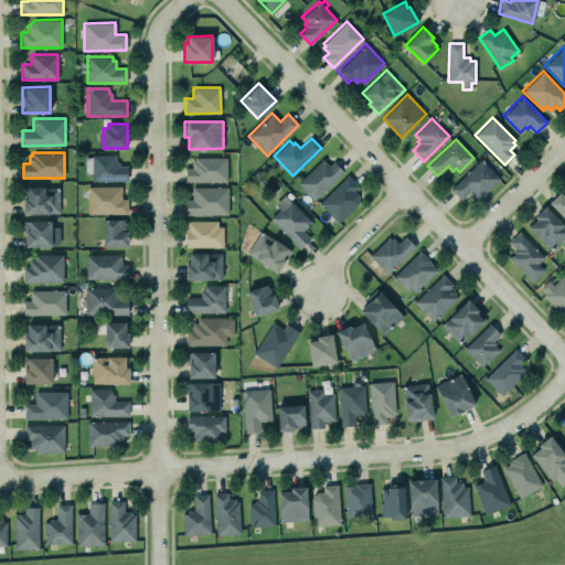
[(127,166),(127,181),(92,181),(92,173),(85,173),(85,157),(92,157),(92,155),(115,155),(115,162),(117,162),(117,166),(127,166)]
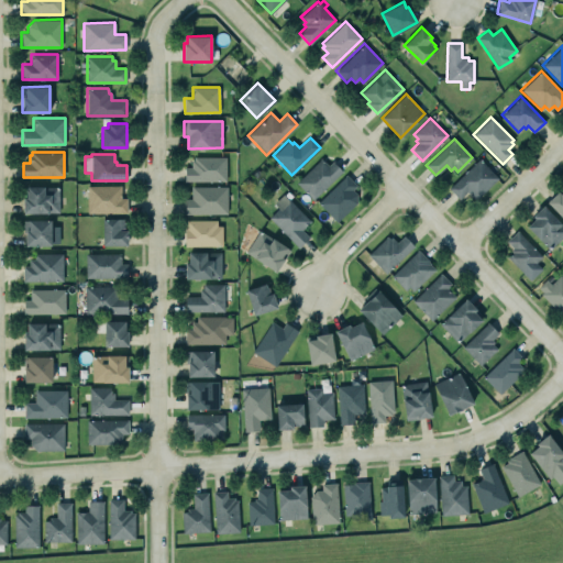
[(225,156),(225,180),(185,181),(185,167),(190,167),(190,161),(194,161),(194,156),(225,156)]
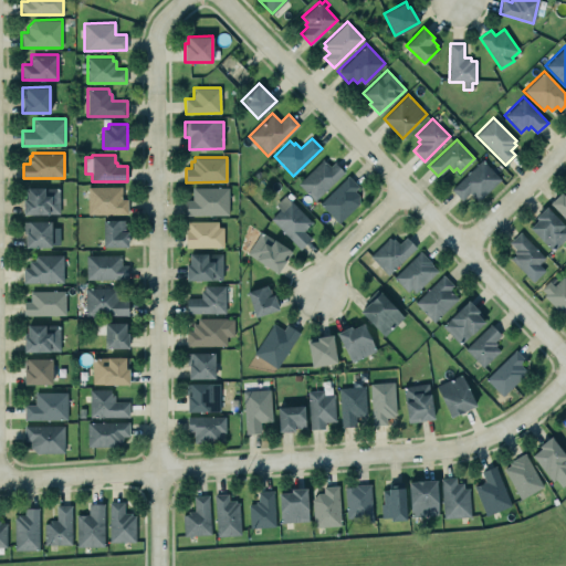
[(329,166),(323,158),(297,184),(314,200),(344,173),(335,161),(329,166)]
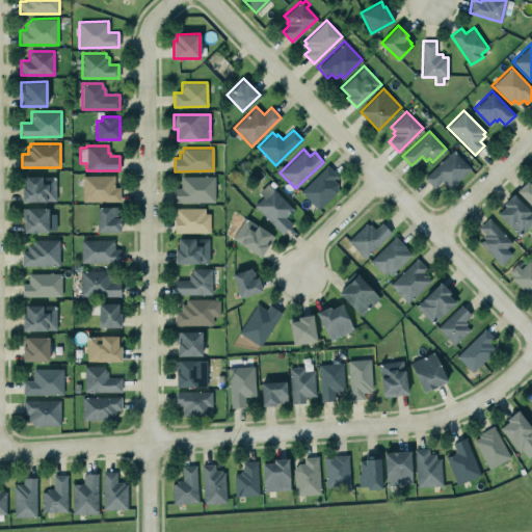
[(453,150),(470,168),(448,189),(441,181),(433,188),(424,178),(453,150)]
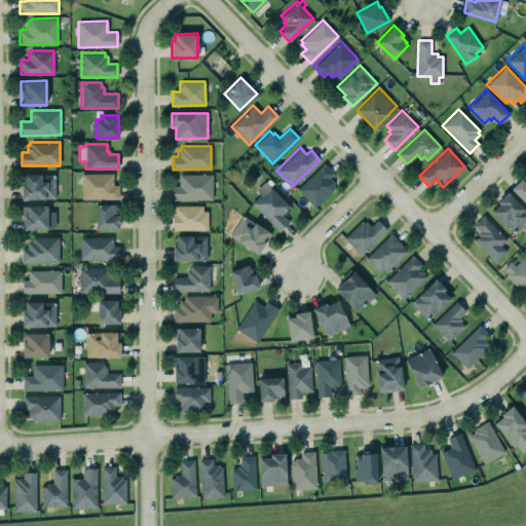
[(323,163),(333,173),(329,177),(333,181),(333,189),(314,208),(296,189),(323,163)]
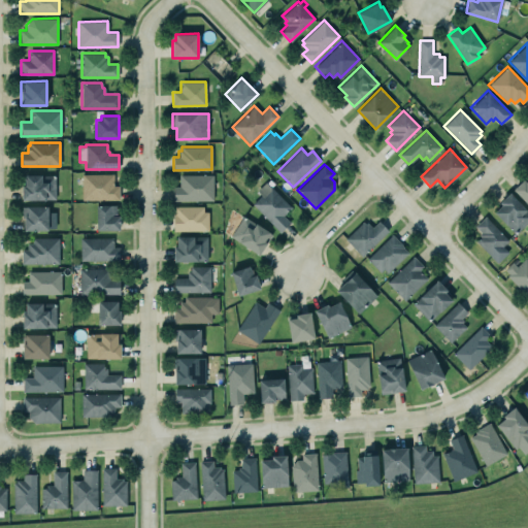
[(56,174),(56,199),(22,199),(22,186),(25,186),(25,174),(56,174)]
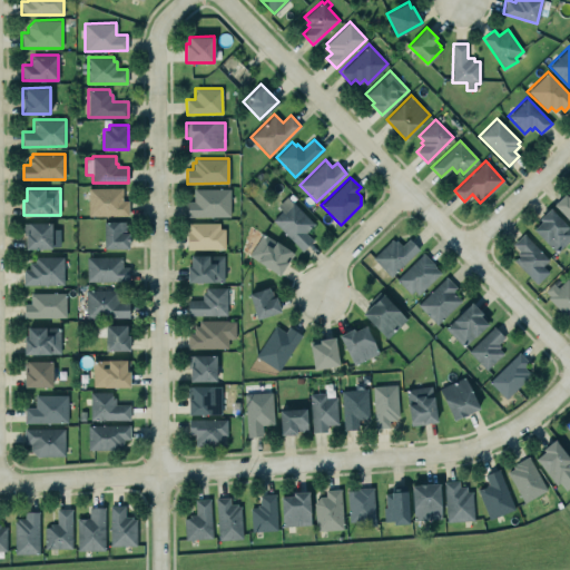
[(123,200),(123,188),(88,188),(88,216),(128,216),(128,200),(123,200)]
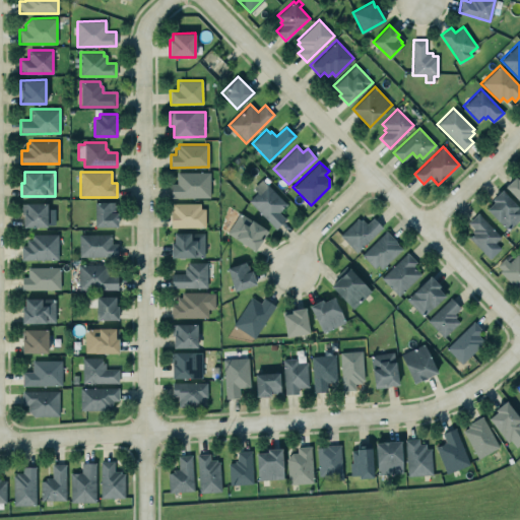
[(177,184),(177,172),(210,172),(210,197),(171,198),(171,184),(177,184)]
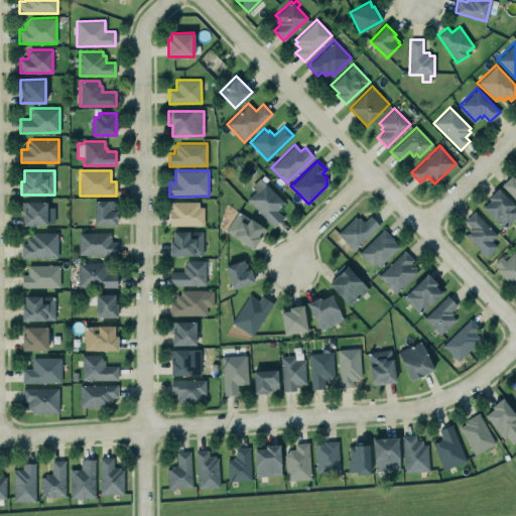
[(515,174),(515,201),(501,185),(511,175),(513,177),(515,174)]
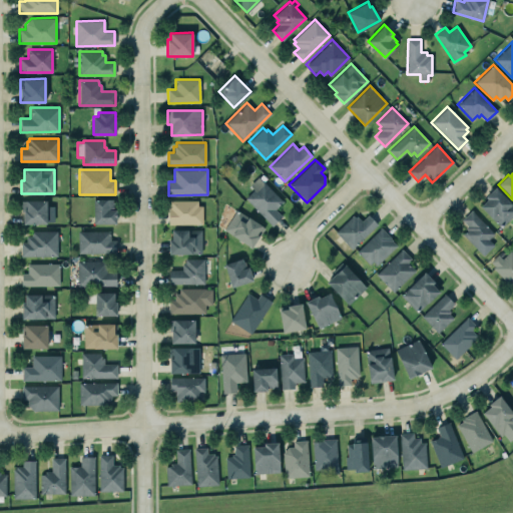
[(258,176),(282,201),(274,209),(281,216),(272,224),(245,197),(253,189),(248,184),(258,176)]
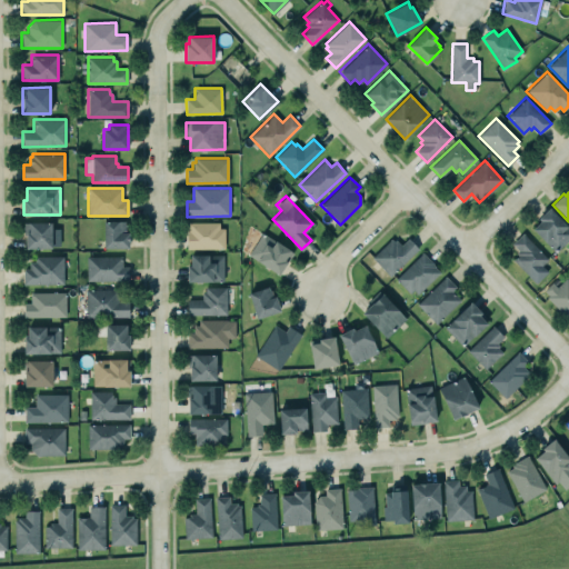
[(549,208),(568,228),(568,237),(555,251),(532,228),(541,220),(538,218),(549,208)]
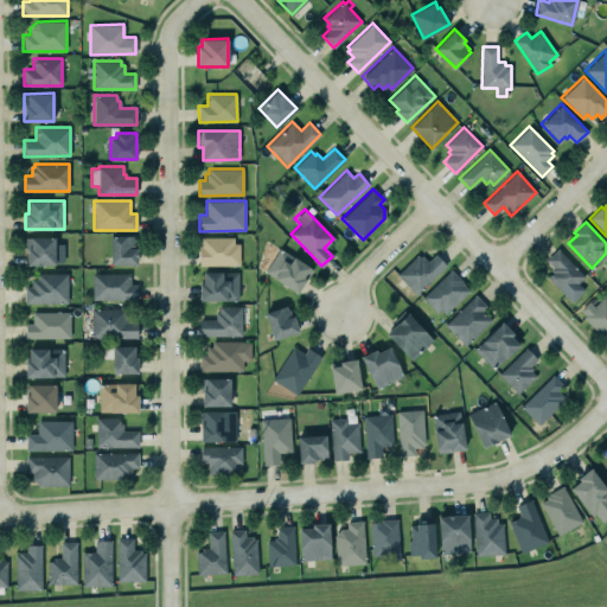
[(110,235),(110,263),(136,263),(136,257),(138,257),(138,248),(134,248),(134,240),(133,240),(133,235),(110,235)]
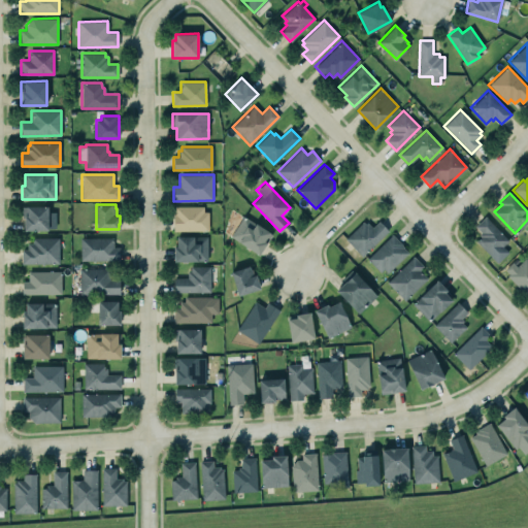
[(47,205),(47,230),(24,230),(24,218),(22,218),(22,206),(26,206),(26,205),(47,205)]
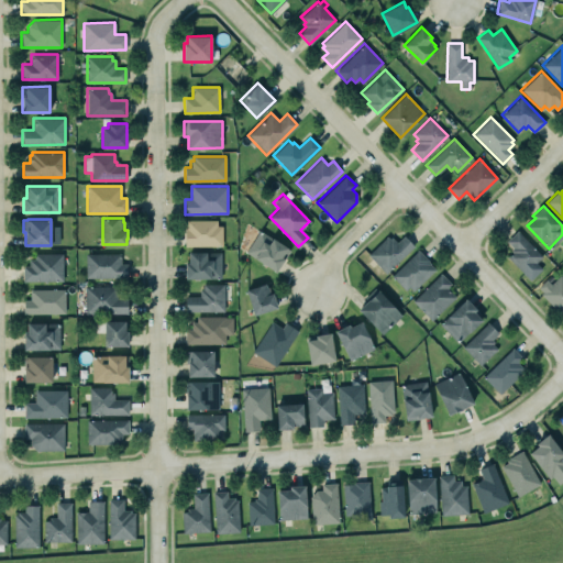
[(217,227),(217,220),(186,220),(186,228),(185,228),(185,245),(221,245),(222,227),(217,227)]
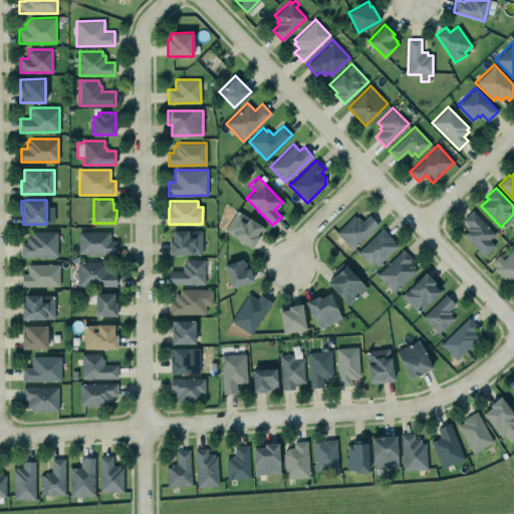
[(237,210),(264,228),(252,248),(224,230),(237,210)]
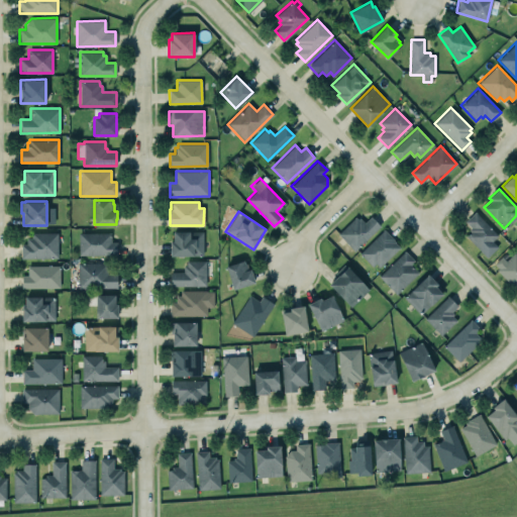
[(475,211),(498,235),(492,240),(497,246),(487,256),(467,236),(471,231),(469,229),(472,227),(464,221),(475,211)]
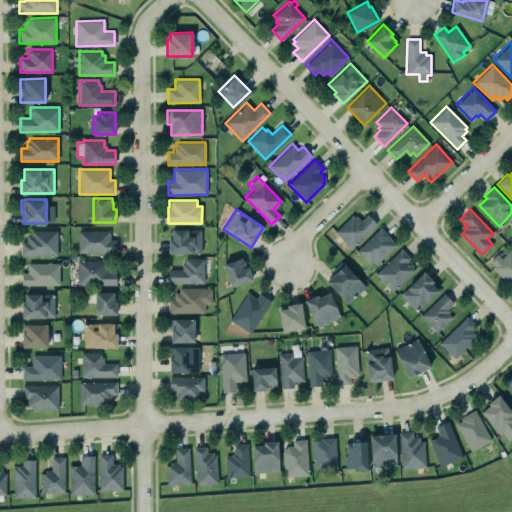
[(367,214),(376,224),(351,249),(334,231),(351,215),(354,217),(356,216),(361,221),(367,214)]
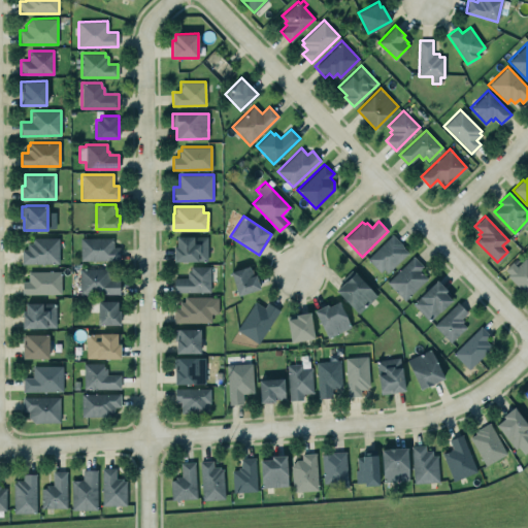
[(366,258),(392,234),(402,244),(401,244),(403,246),(403,248),(408,253),(387,272),(383,269),(380,272),(366,258)]
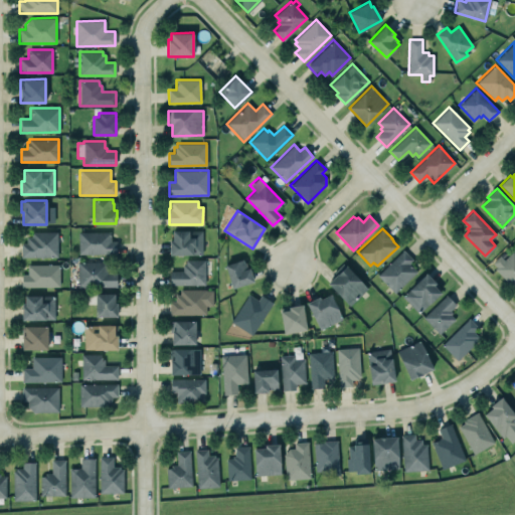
[(202,230),(202,254),(170,254),(170,240),(172,240),(172,230),(202,230)]
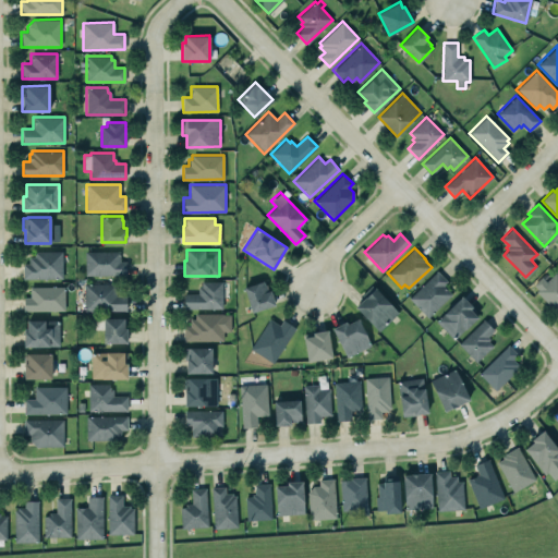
[(62,251),(62,278),(23,278),(23,264),(28,264),(28,256),(34,256),(34,251),(62,251)]
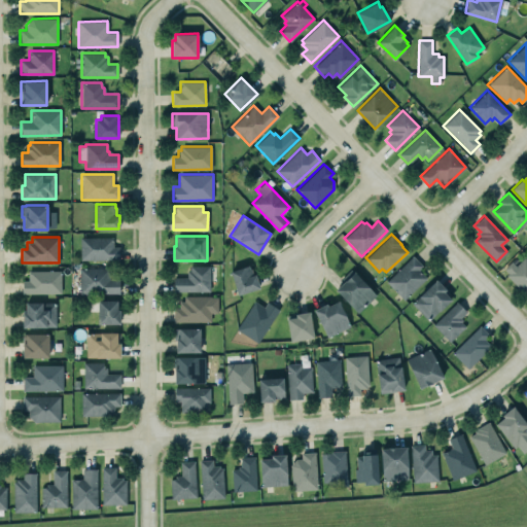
[(80,238),(112,237),(112,247),(118,247),(119,259),(80,259),(80,238)]
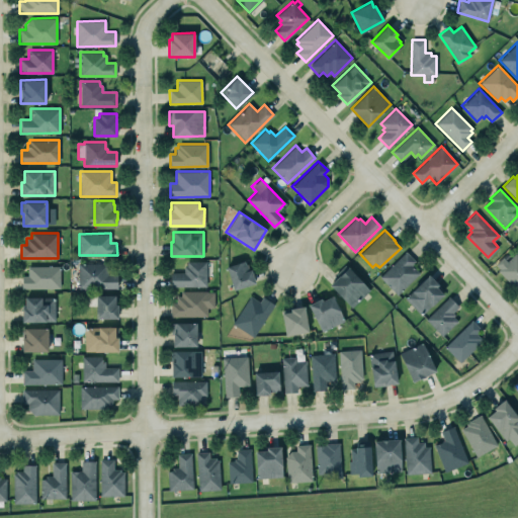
[(406,251),(415,261),(411,265),(419,273),(397,294),(379,277),(406,251)]
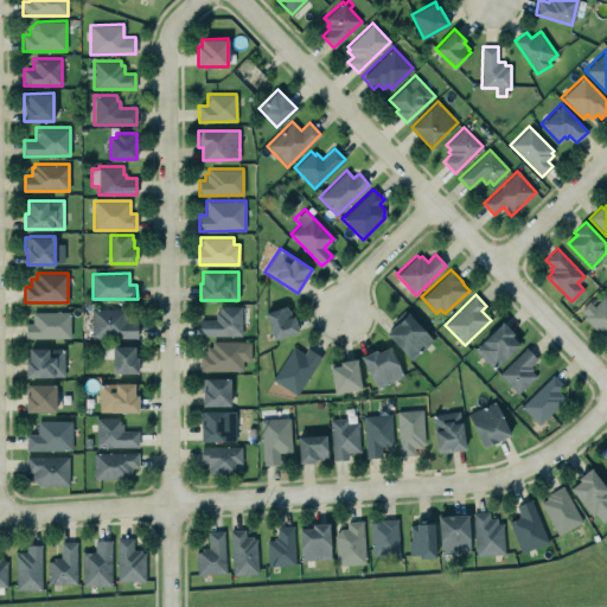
[(593,306),(588,301),(581,310),(586,314),(582,317),(606,342),(606,340),(606,300),(604,296),(593,306)]
